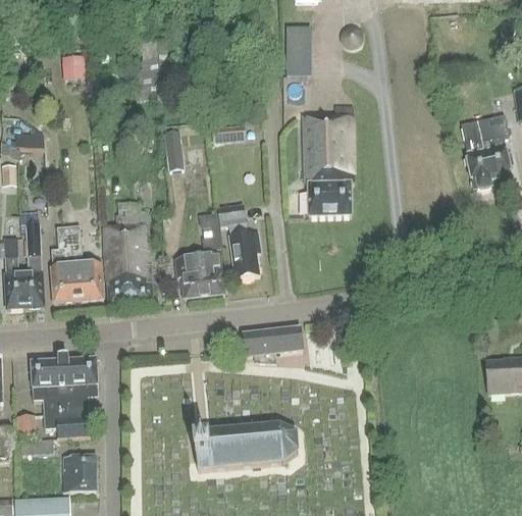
[(353,24),(352,24),(351,24),(350,24),(349,24),(348,26),(347,26),(346,26),(345,27),(344,28),(343,29),(343,30),(342,31),(341,32),(341,33),(341,34),(341,35),(341,36),(341,37),(341,38),(341,39),(341,40),(342,41),(342,42),(343,43),(344,44),(345,45),(346,46),(347,46),(348,47),(349,47),(350,47),(351,47),(352,47),(353,47),(354,47),(355,47),(356,47),(357,46),(358,46),(358,45),(359,45),(360,44),(361,43),(362,42),(362,41),(362,40),(363,39),(363,38),(363,37),(363,36),(363,35),(363,34),(363,33),(363,32),(362,31),(362,30),(361,30),(361,29),(360,28),(359,27),(358,27),(358,26),(357,26),(356,26),(355,24),(354,24),(353,24)]
